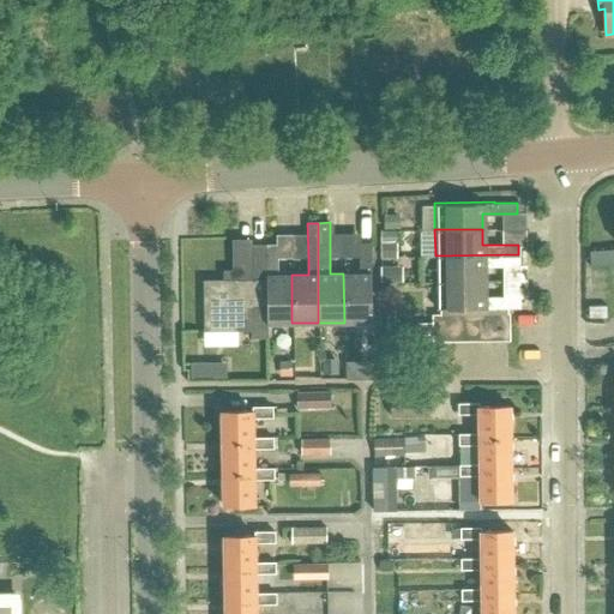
[(395,260),(395,232),(379,232),(379,260),(395,260)]
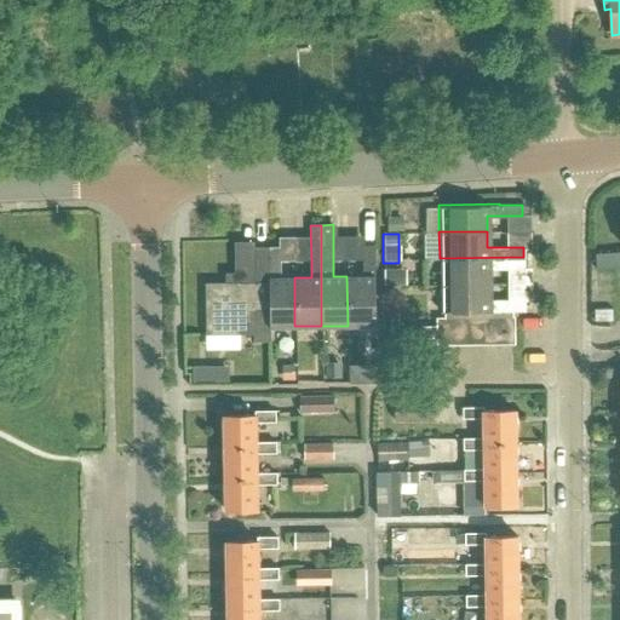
[(373,245),(363,245),(363,260),(363,276),(346,276),(348,326),(374,326),(373,265),(373,245)]
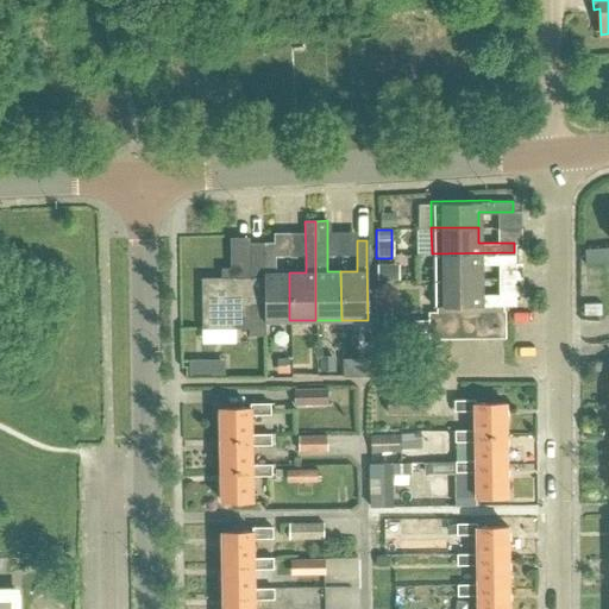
[(249,320),(249,305),(263,305),(262,243),(248,243),(248,277),(200,277),(200,327),(236,327),(236,321),(249,320)]
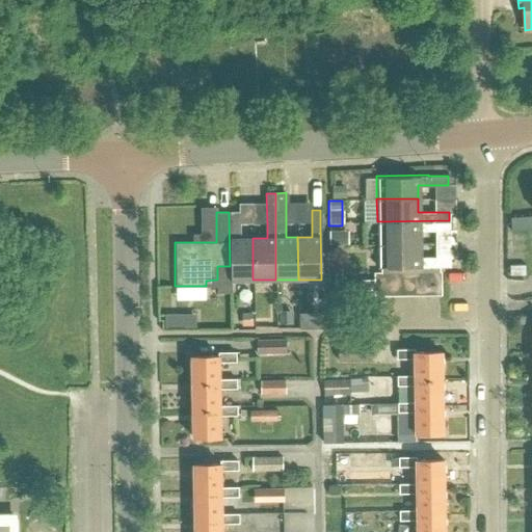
[(241,212),(229,212),(230,266),(230,281),(253,280),(253,238),(241,238),(241,224),(241,212)]
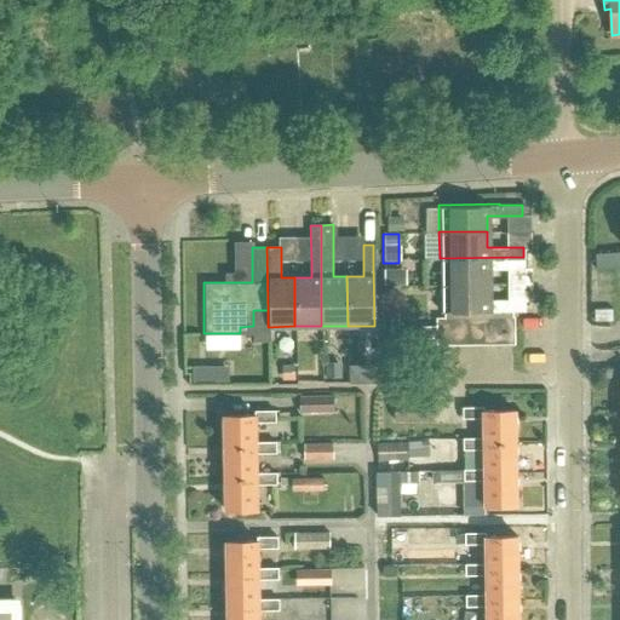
[(619,252),(595,254),(596,270),(619,268),(619,252)]
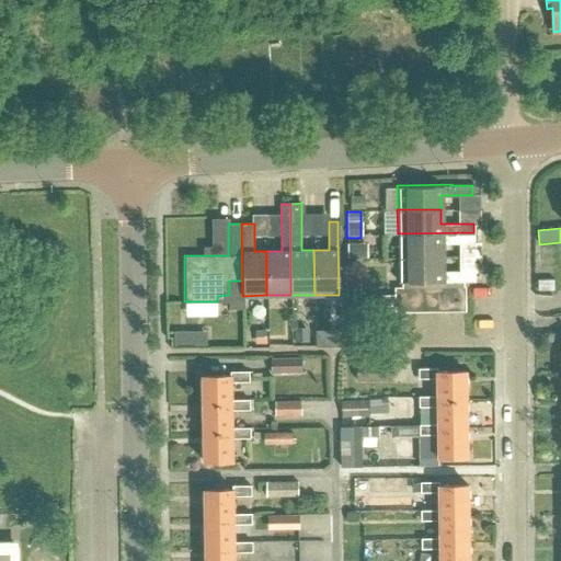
[(442,258),(442,243),(473,242),(473,232),(398,233),(398,258),(442,258)]
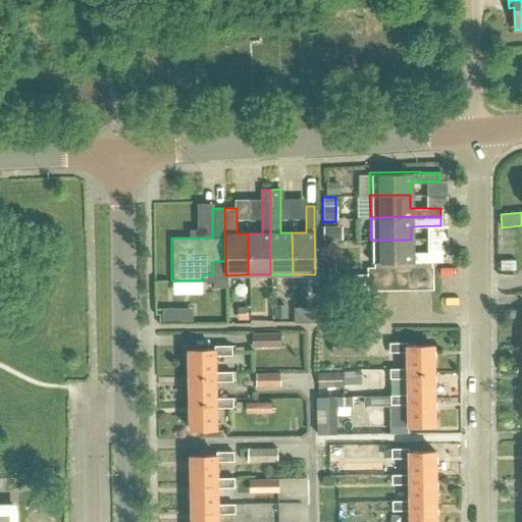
[(341,241),(341,227),(322,227),(322,241),(341,241)]
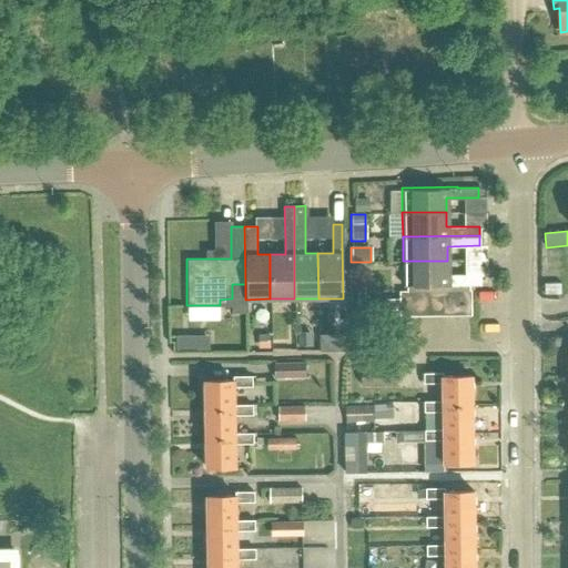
[(447,261),(403,261),(403,285),(458,284),(458,283),(479,283),(479,274),(447,274),(447,261)]
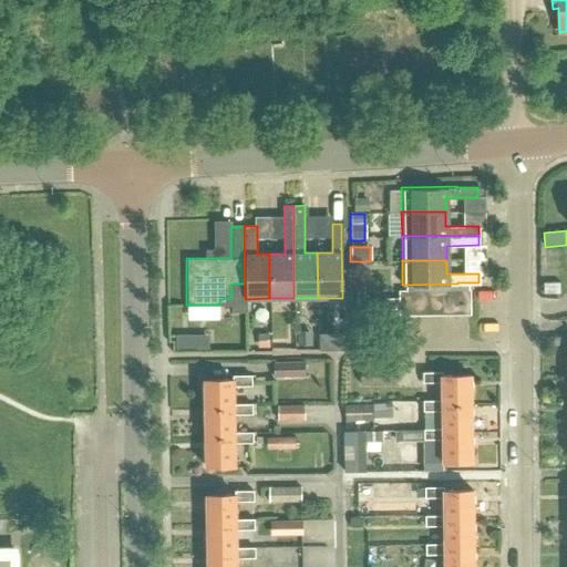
[(452,290),(453,312),(467,312),(467,289),(452,290)]
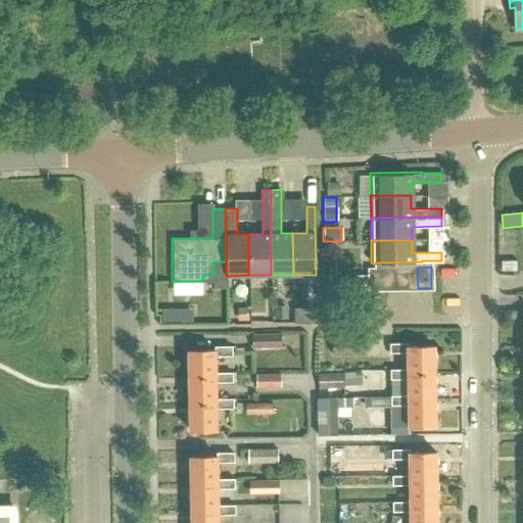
[(392,268),(380,269),(381,289),(393,289),(392,268)]
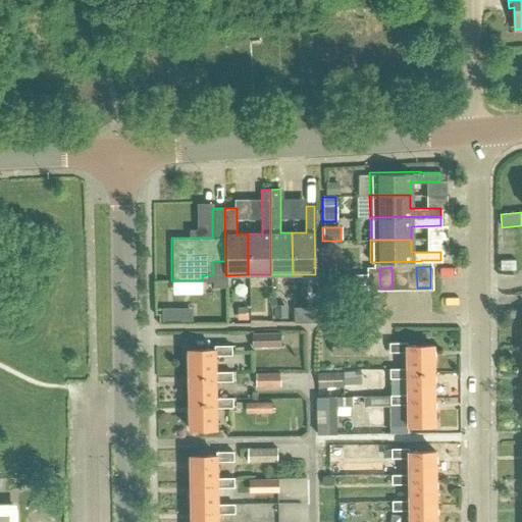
[(404,267),(392,267),(393,289),(405,289),(404,267)]
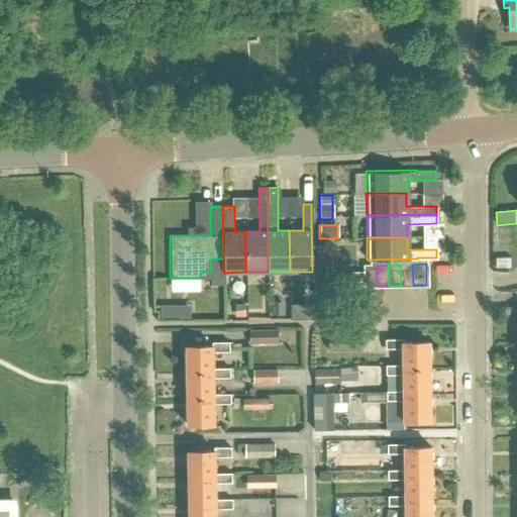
[(412,265),(400,265),(401,286),(413,285),(412,265)]
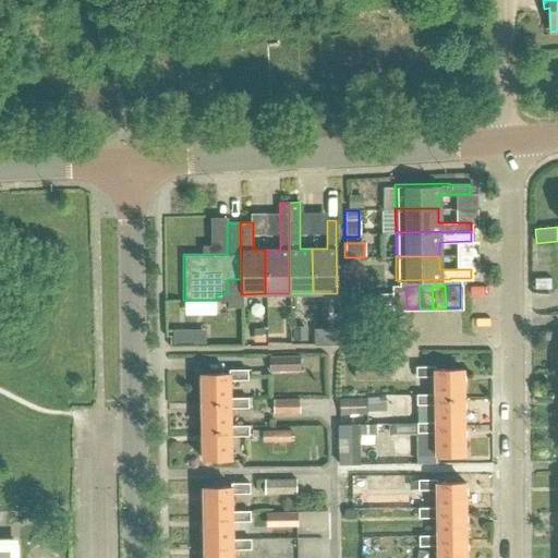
[(405,287),(392,287),(393,310),(407,308),(405,287)]
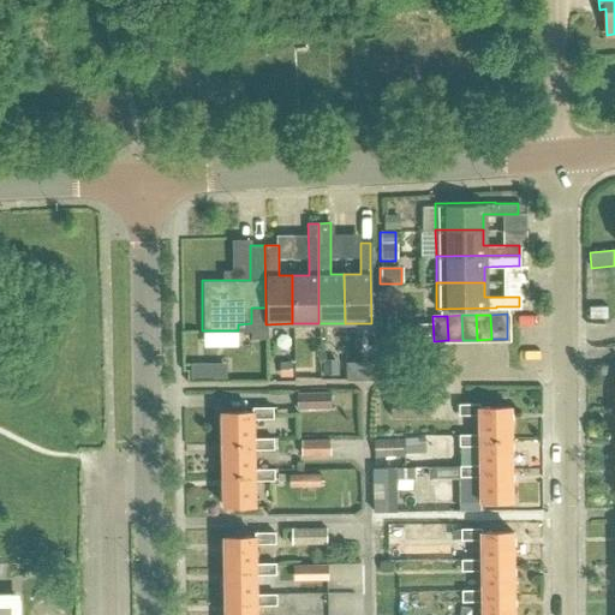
[(191,364),(191,380),(208,380),(208,364),(191,364)]
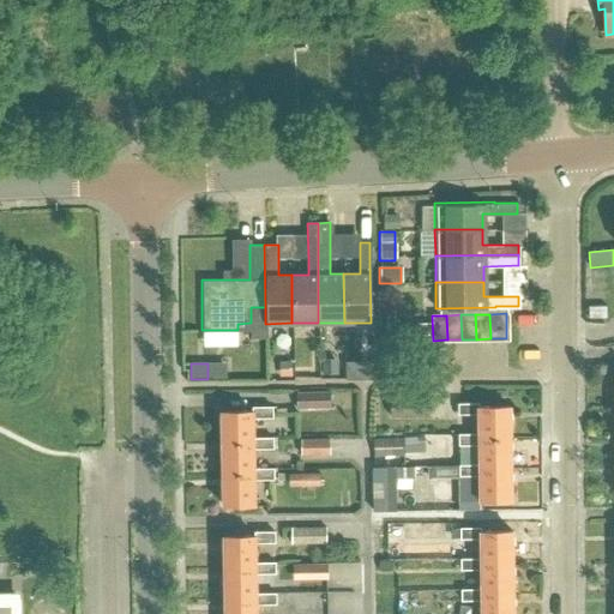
[(345,367),(345,380),(372,379),(371,367),(345,367)]
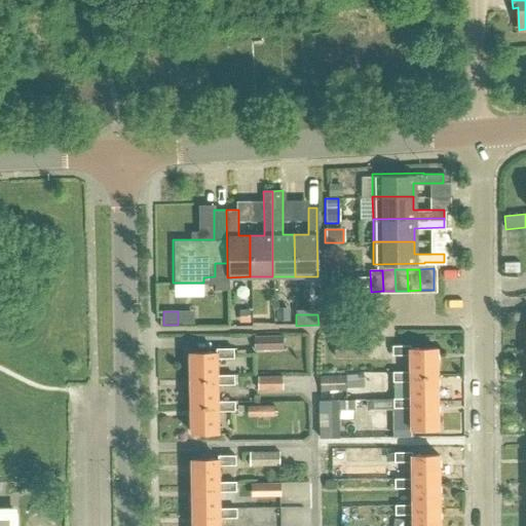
[(284,337),(253,337),(254,350),(284,349),(284,337)]
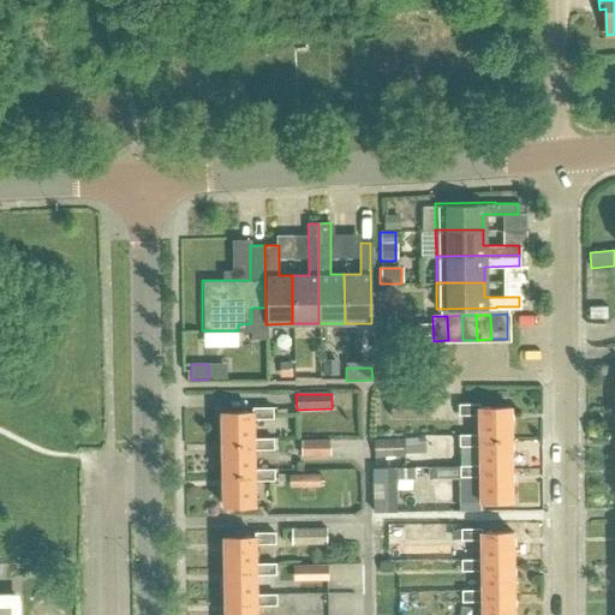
[(430,399),(390,399),(390,417),(430,417),(430,399)]
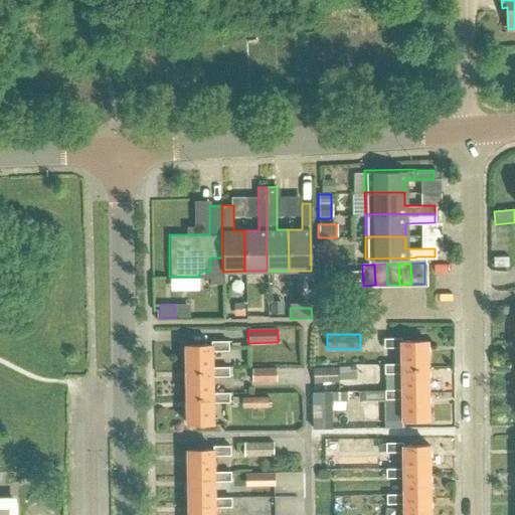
[(400,339),(383,339),(383,349),(399,348),(400,365),(400,368),(426,367),(425,341),(400,342),(400,339)]
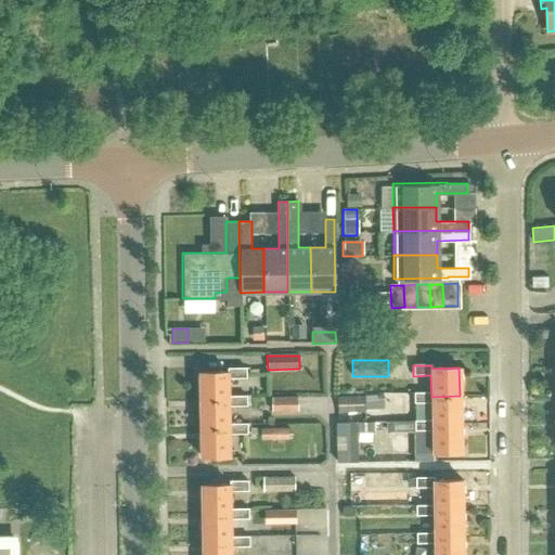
[(245,368),(228,368),(228,370),(198,370),(199,397),(229,397),(229,395),(228,377),(245,377),(245,368)]
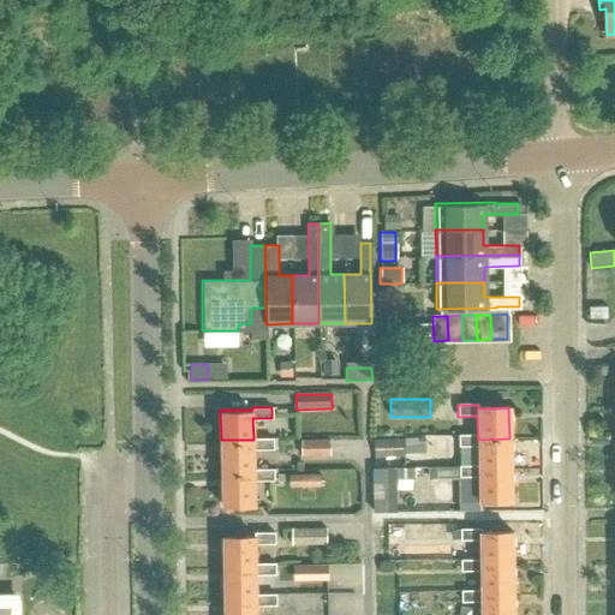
[(478,436),(459,437),(459,448),(478,448),(478,467),(478,471),(509,470),(509,439),(478,440),(478,436)]
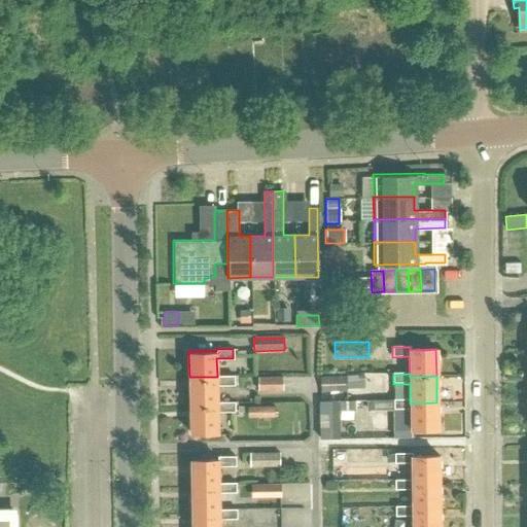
[(217,377),(189,377),(189,405),(217,405),(217,402),(217,385),(234,385),(234,375),(217,375),(217,377)]
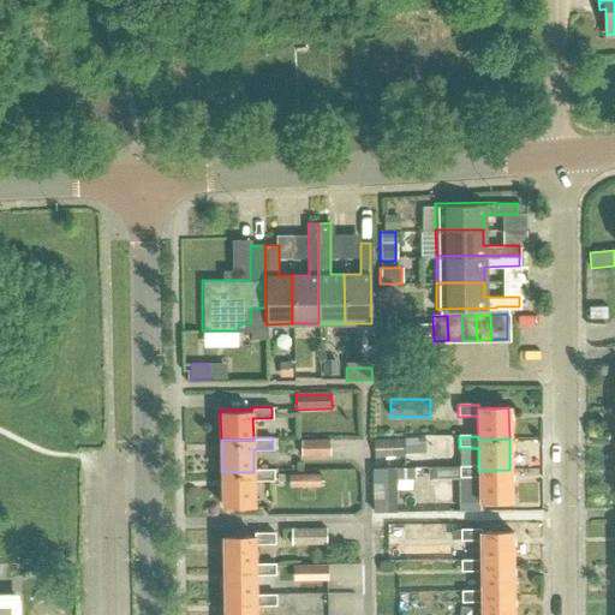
[(375,440),(375,458),(405,457),(405,439),(375,440)]
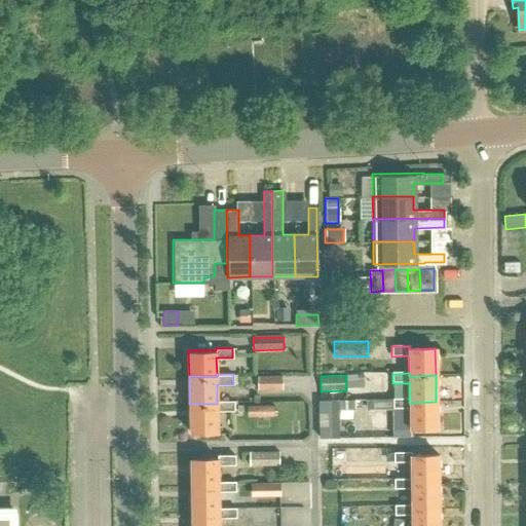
[(280,377),(256,377),(256,390),(280,390),(280,377)]
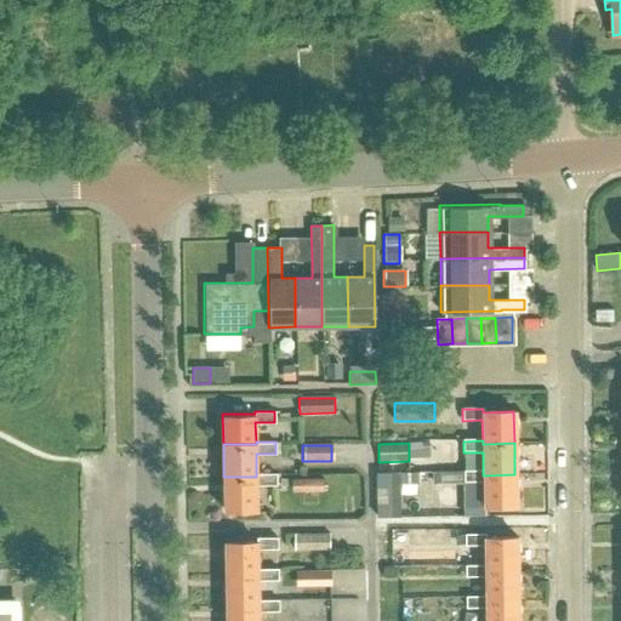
[(483,472),(463,472),(463,484),(484,484),(484,508),(516,507),(514,474),(483,476),(483,472)]
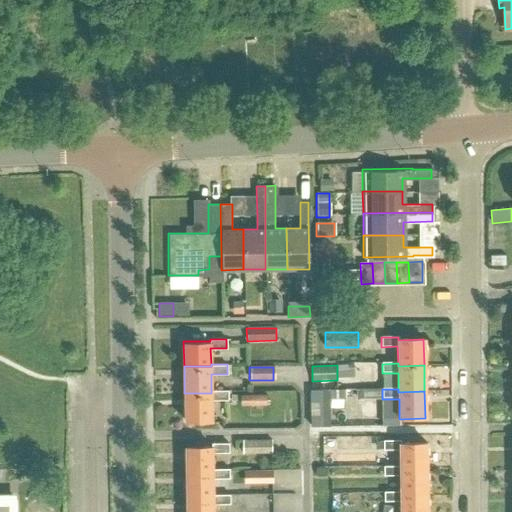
[(211,400),(227,399),(227,391),(211,391),(211,393),(184,393),(185,420),(212,419),(211,400)]
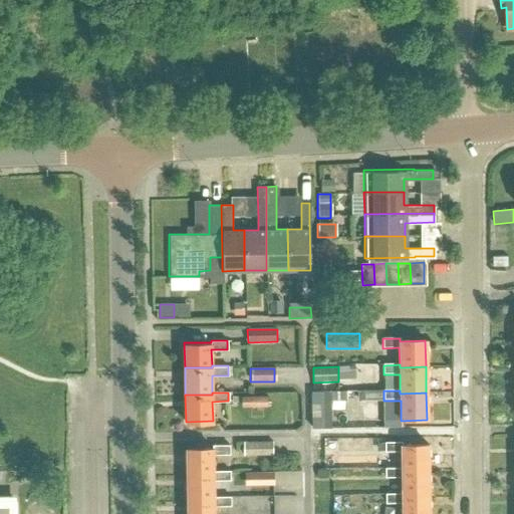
[(242,407),(268,406),(268,396),(242,396),(242,407)]
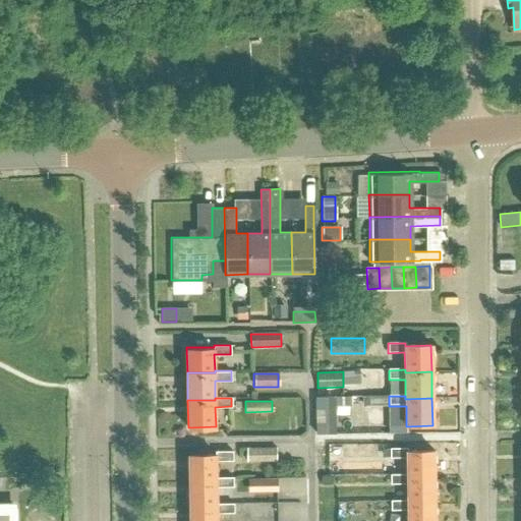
[(276,447),(246,447),(246,460),(276,460),(276,447)]
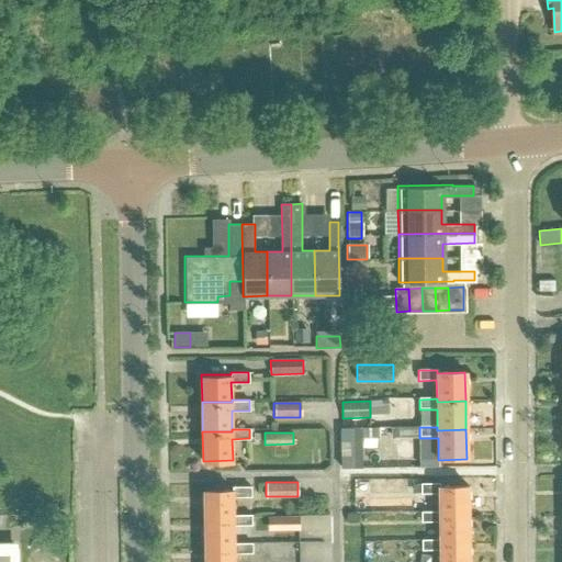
[(439,484),(420,484),(420,494),(439,494),(439,512),(439,516),(468,515),(468,487),(439,487),(439,484)]
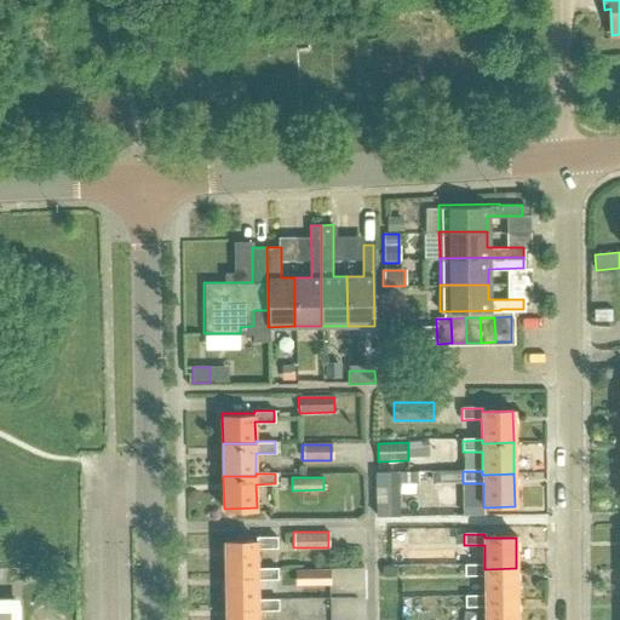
[(276,537),(257,537),(257,539),(224,539),(224,570),(258,569),(258,567),(257,547),(276,547),(276,537)]
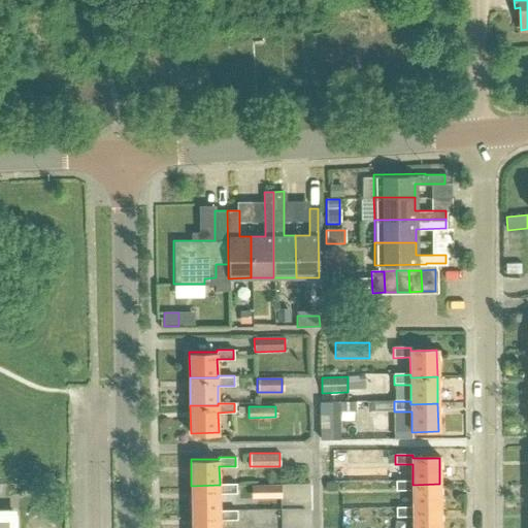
[(413,481),(396,482),(396,491),(413,491),(414,508),(414,512),(440,512),(439,484),(413,485),(413,481)]
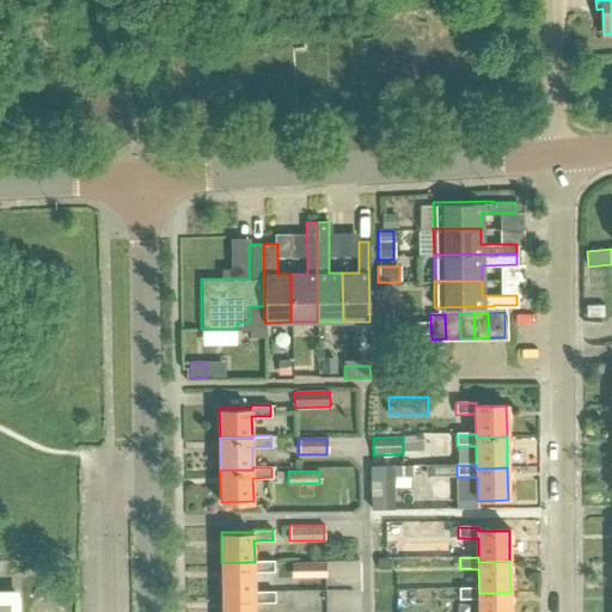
[(255,560),(255,562),(221,563),(222,593),(255,593),(255,591),(255,571),(274,571),(274,560),(255,560)]
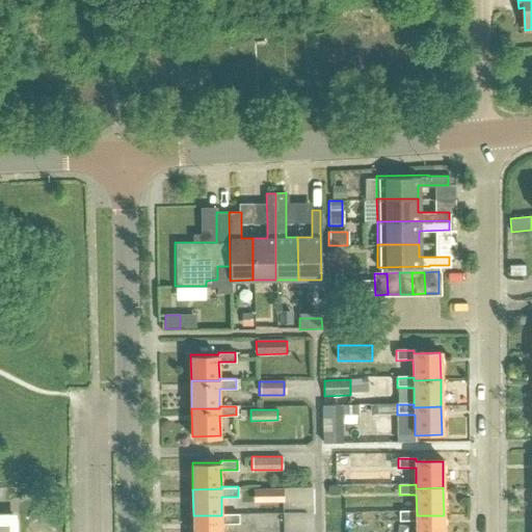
[(284,487),(254,487),(254,501),(284,501),(284,487)]
